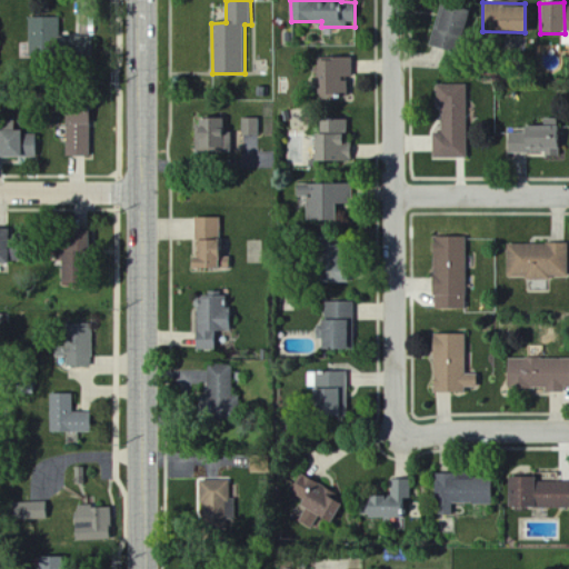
[(463,9),(438,6),(431,48),(457,52),(463,9)]
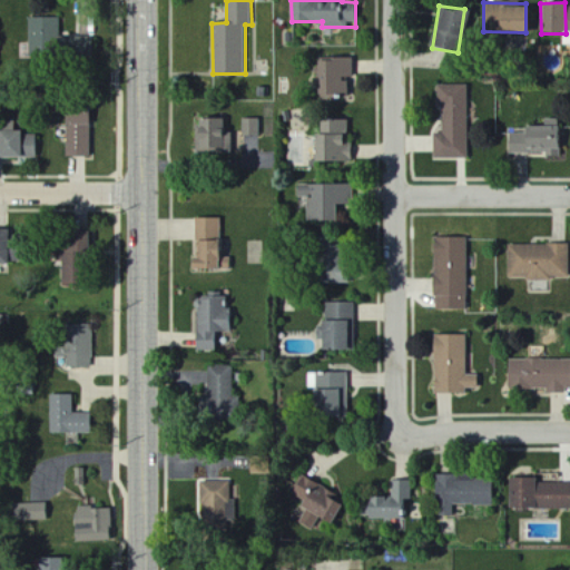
[(60,18),(29,18),(30,50),(70,49),(70,60),(92,59),(92,39),(60,39),(60,18)]
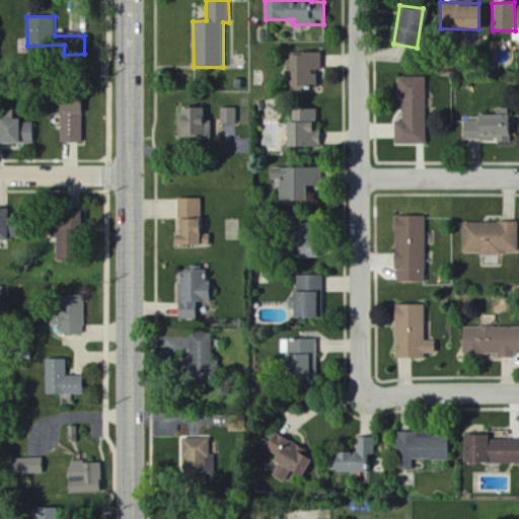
[(321,53),(287,54),(288,68),(282,68),(283,86),(316,85),(316,71),(322,71),(321,53)]
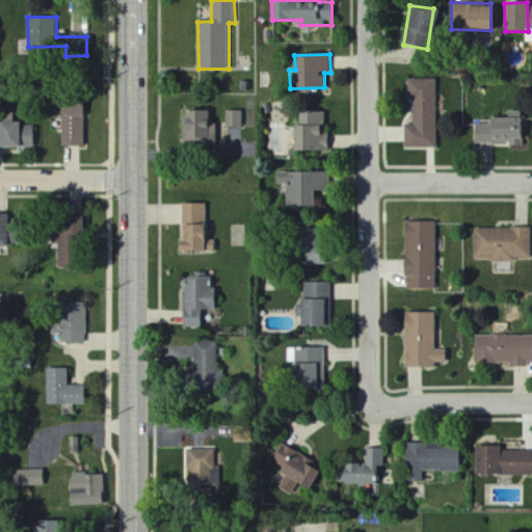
[(439,148),(437,79),(410,80),(410,125),(405,125),(405,148),(439,148)]
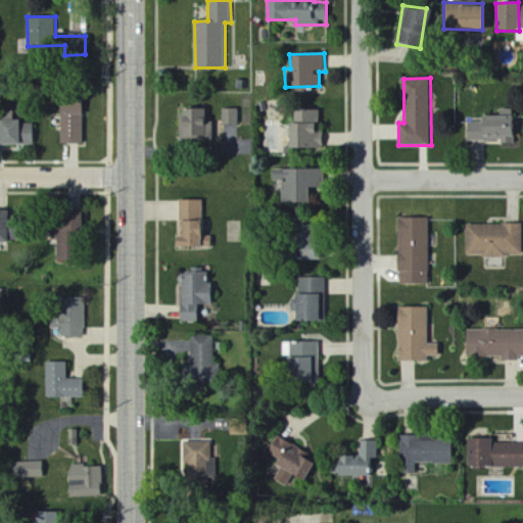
[(60,144),(82,144),(83,104),(61,104),(60,144)]
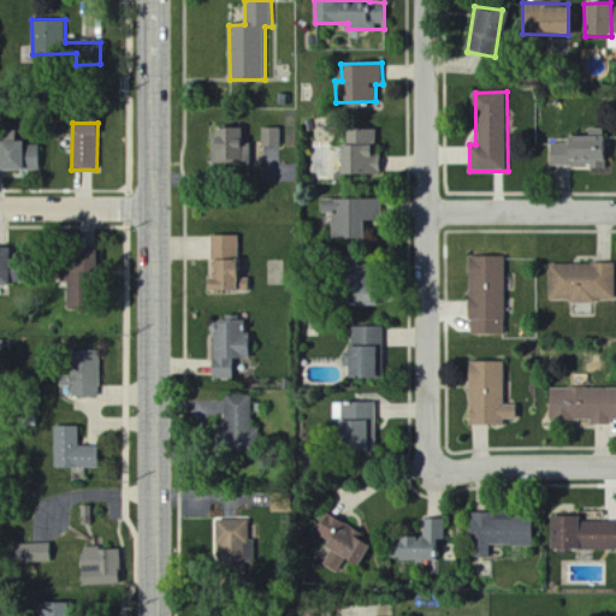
[(264,147),(282,147),(283,129),(264,128),(264,147)]
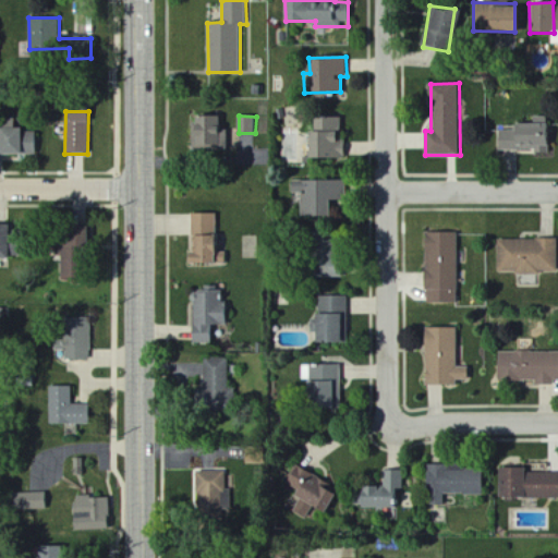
[(191,148),(211,148),(211,149),(229,149),(230,132),(220,132),(220,117),(192,117),(191,148)]
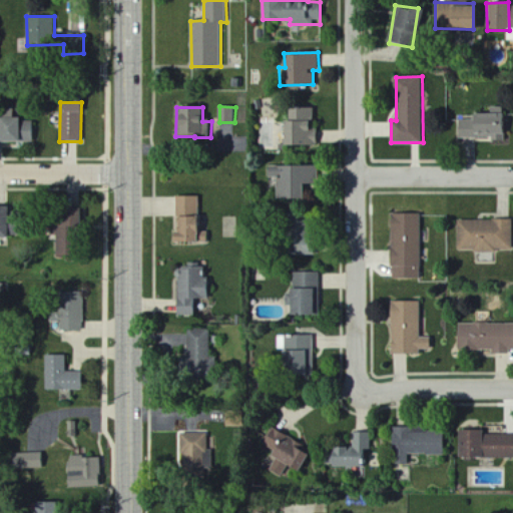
[(313,107),(288,108),(289,120),(283,121),(284,146),(317,145),(317,129),(314,129),(313,107)]
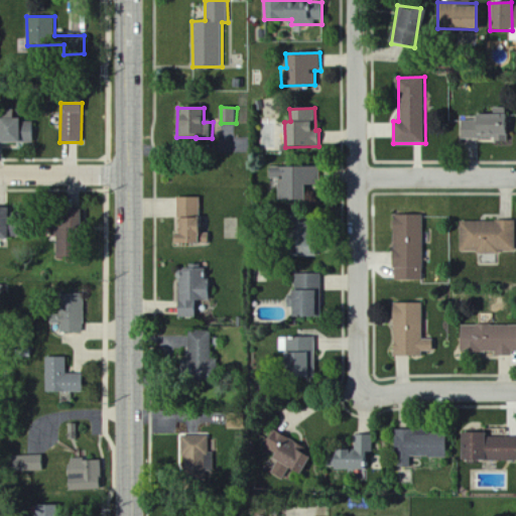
[(507,142),(507,115),(476,115),(476,121),(462,120),(462,138),(492,138),(492,141),(507,142)]
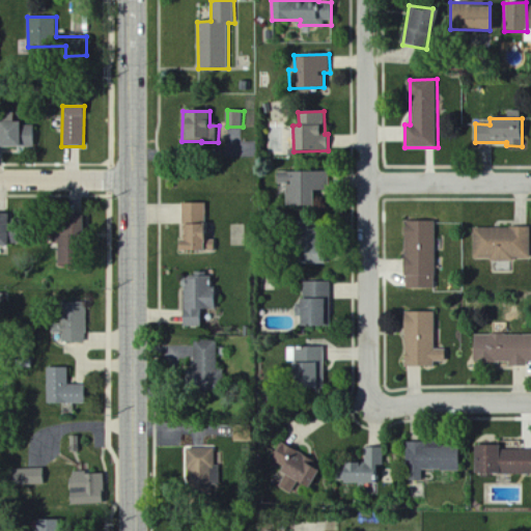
[(33,123),(0,123),(0,146),(33,146),(33,123)]
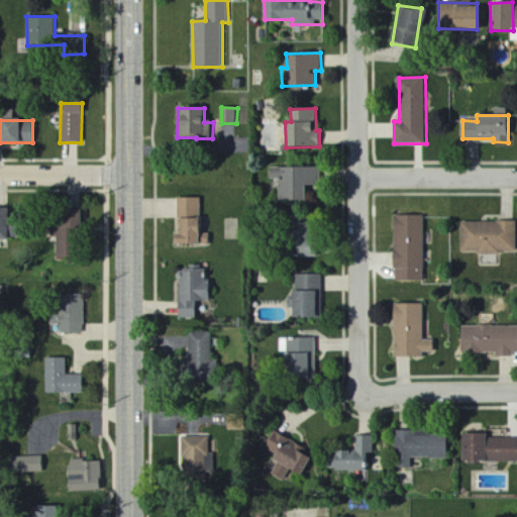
[(304,201),(303,186),(320,186),(319,167),(271,168),(271,180),(279,180),(280,202),(304,201)]
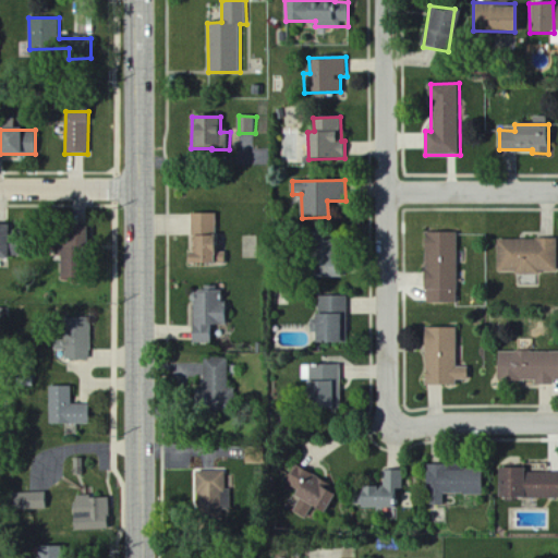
[(216,214),(192,215),(192,253),(185,253),(186,264),(226,264),(226,252),(213,252),(213,233),(216,233),(216,214)]
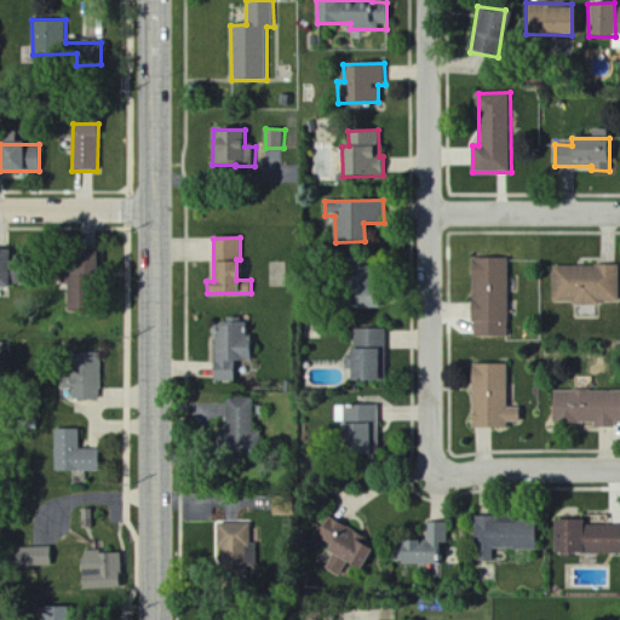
[(0,286),(10,286),(9,250),(0,250),(0,286)]
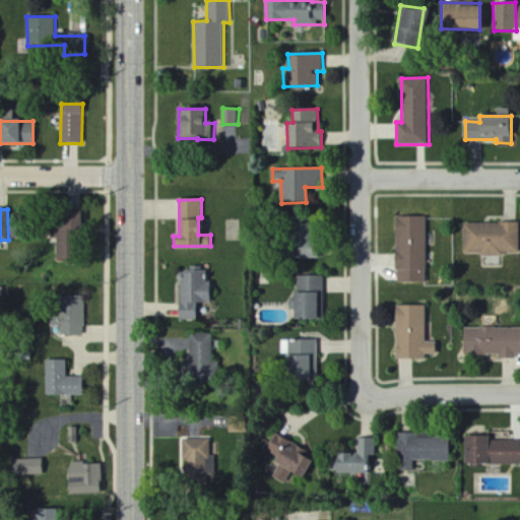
[(80,211),(54,210),(53,259),(67,260),(67,237),(79,237),(80,211)]
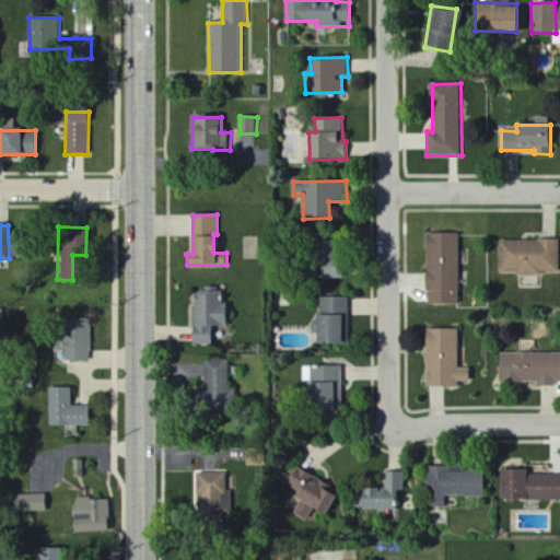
[(461,304),(458,234),(426,234),(428,304),(461,304)]
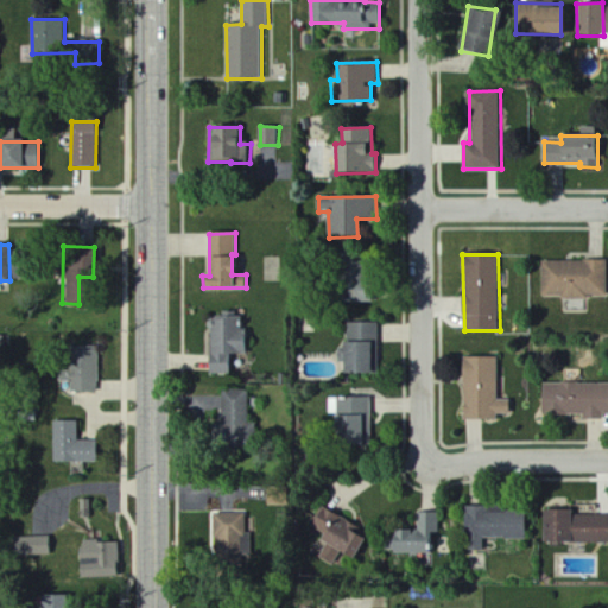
[(607,261),(542,261),(542,297),(606,298),(607,261)]
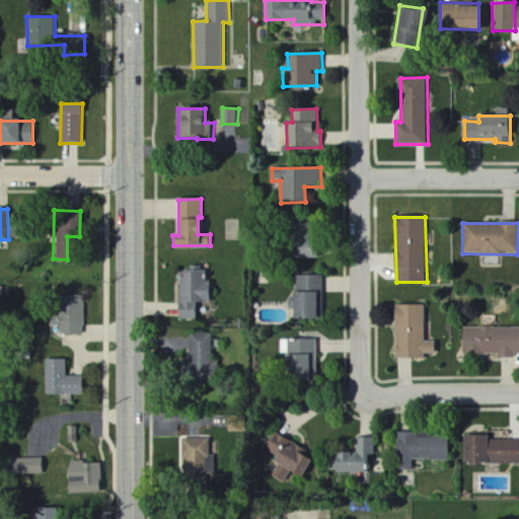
[(292,256),(313,257),(313,231),(292,230),(292,256)]
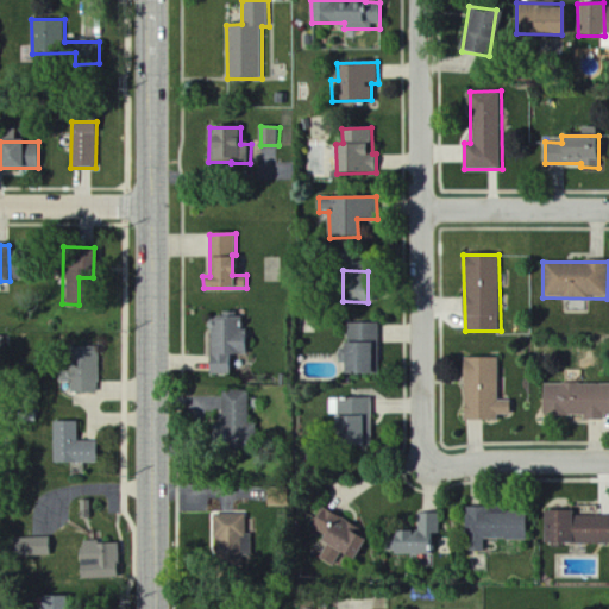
[(245,316),(209,318),(212,375),(232,375),(232,356),(246,355),(245,316)]
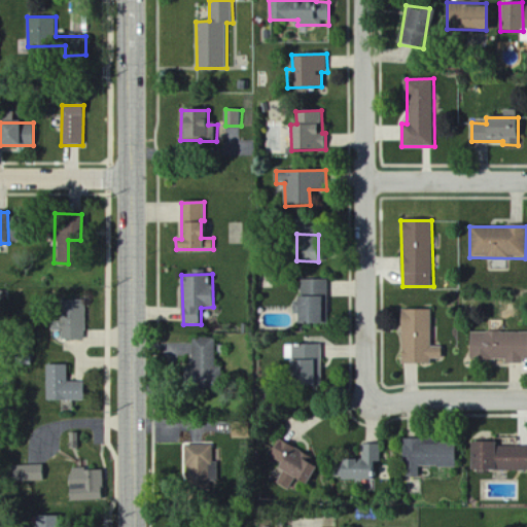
[(327,280),(302,280),(301,296),(297,296),(296,323),(327,323),(327,280)]
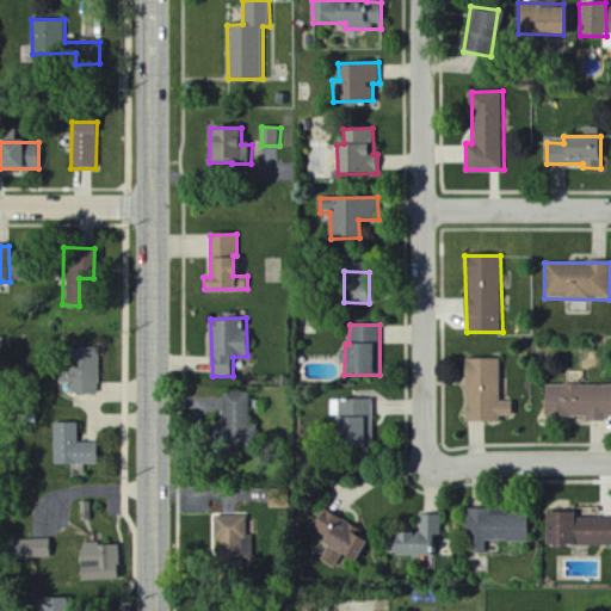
[(98,394),(98,349),(71,349),(72,374),(60,374),(60,384),(69,384),(69,395),(98,394)]
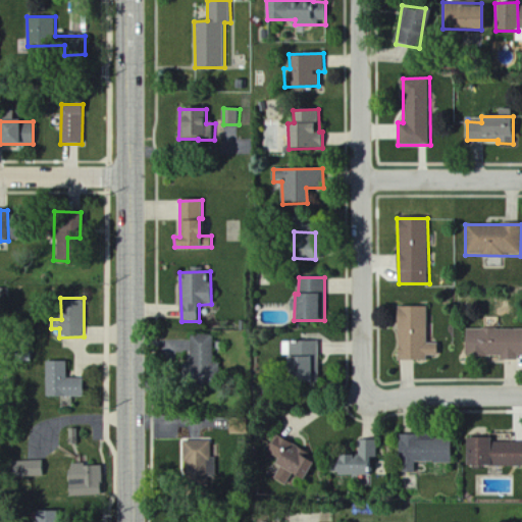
[(427,361),(427,356),(437,356),(437,344),(427,344),(428,307),(398,307),(397,360),(427,361)]
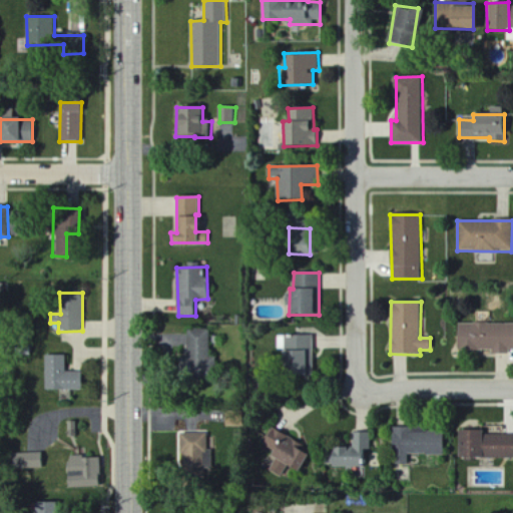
[(492,353),(512,352),(512,324),(457,324),(457,350),(492,351),(492,353)]
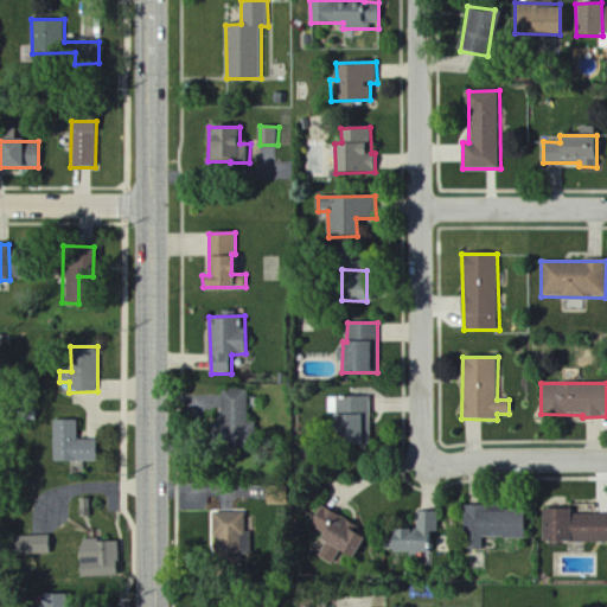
[(247,389),(222,390),(223,434),(248,434),(247,389)]
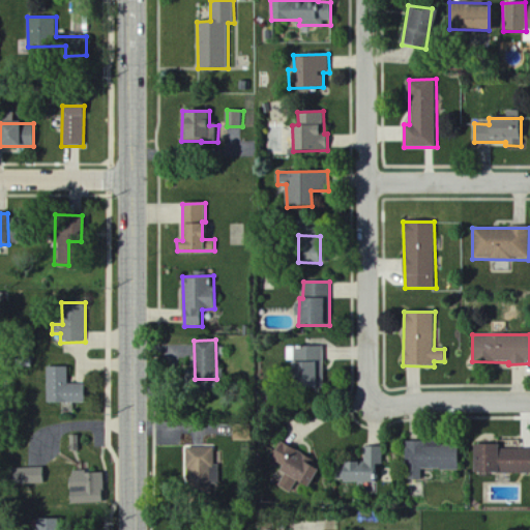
[(324,387),(323,347),(294,347),(294,387),(324,387)]
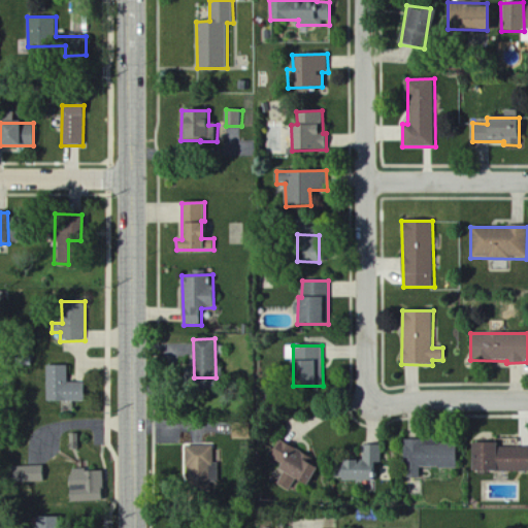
[(67,366),(46,366),(47,402),(85,401),(84,383),(68,384),(67,366)]
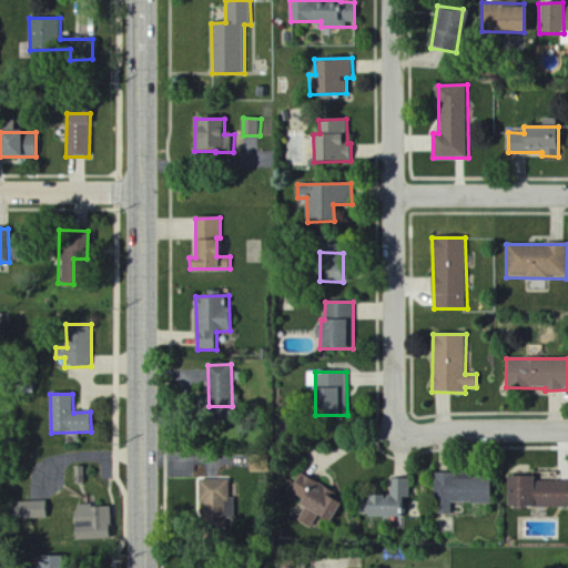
[(326,523),(341,497),(300,474),(288,492),(301,499),(297,505),(326,523)]
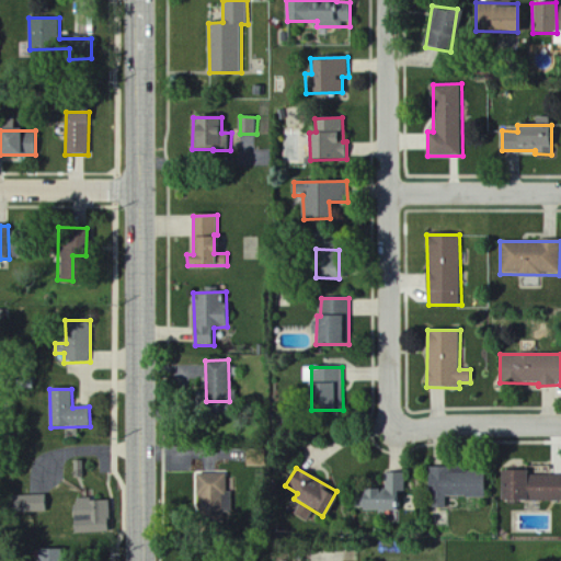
[(484,497),(484,470),(427,468),(426,508),(446,508),(446,497),(484,497)]
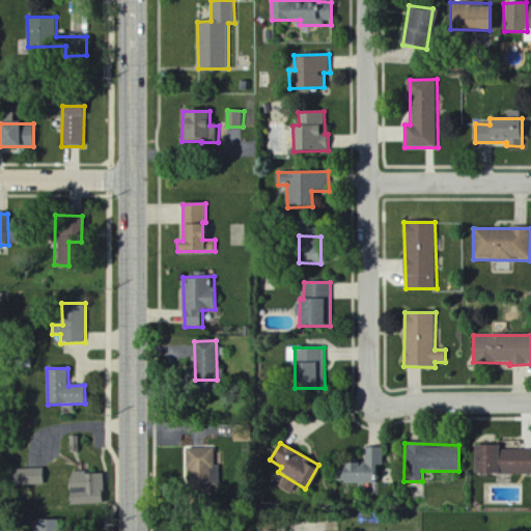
[(381,482),(380,467),(384,467),(383,447),(364,448),(365,464),(340,465),(341,484),(381,482)]
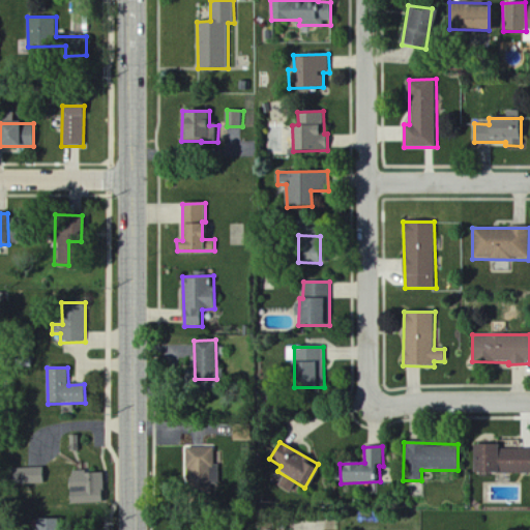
[(221,484),(219,465),(215,465),(214,447),(187,448),(188,487),(221,484)]
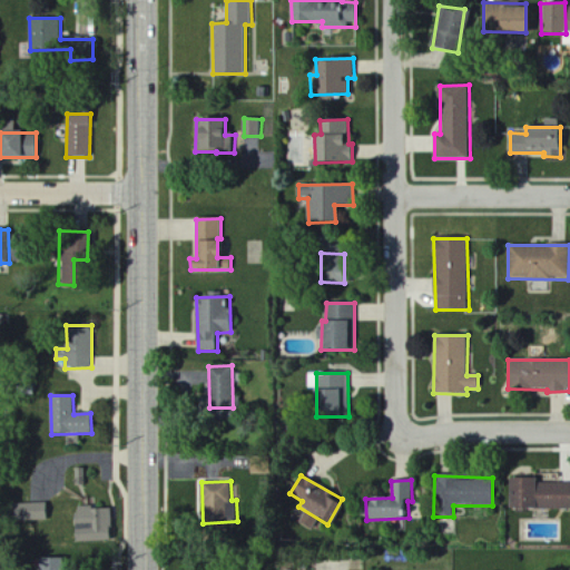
[(569,509),(569,481),(509,481),(509,509),(569,509)]
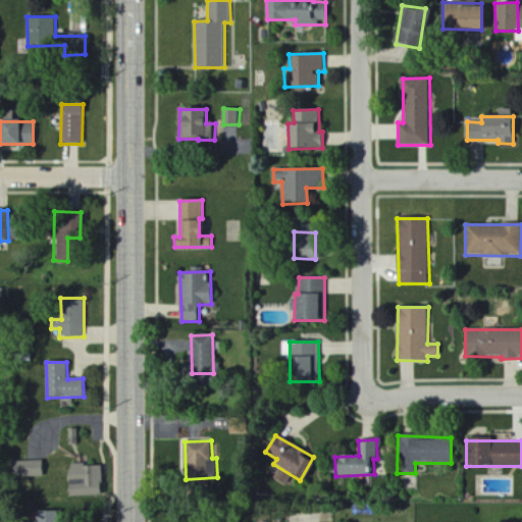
[(45,461),(13,462),(13,477),(46,477),(45,461)]
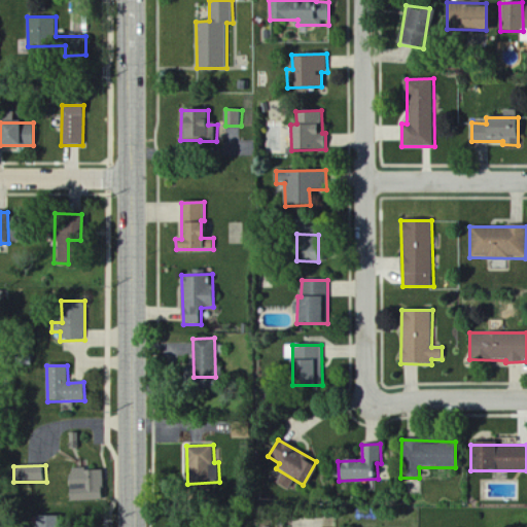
[(102,469),(68,470),(70,501),(104,500),(102,469)]
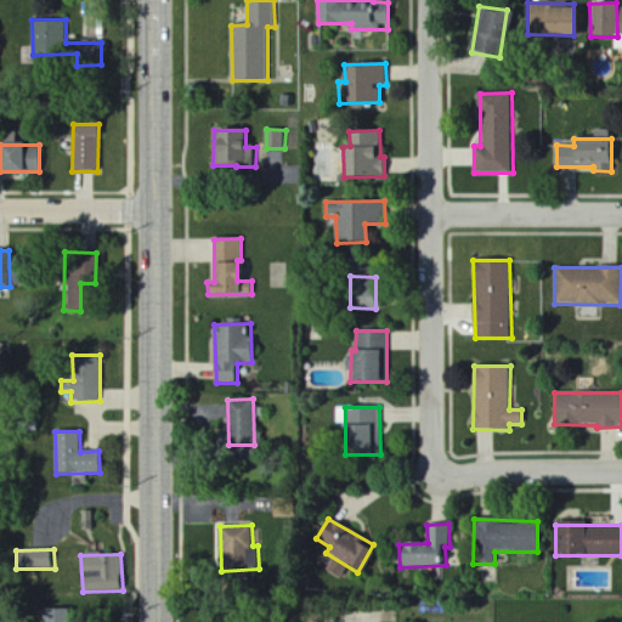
[(340,578),(348,566),(333,559),(326,571),(340,578)]
